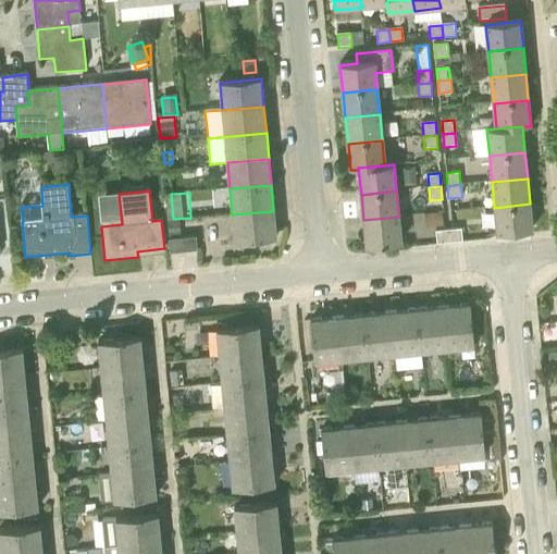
[(530,204),(494,208),(497,235),(533,231),(530,204)]
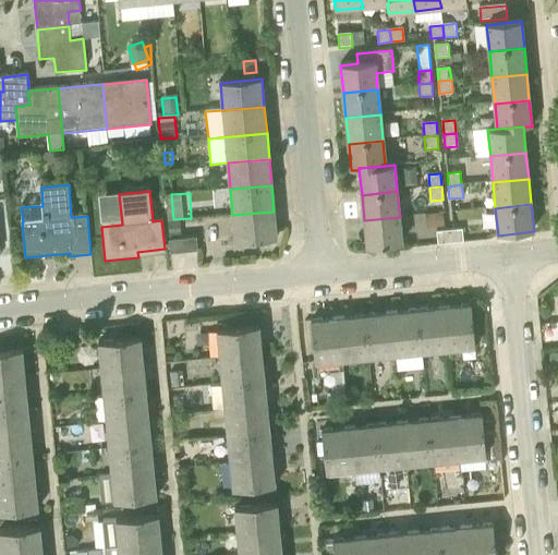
[(274,212),(232,215),(234,242),(277,239),(274,212)]
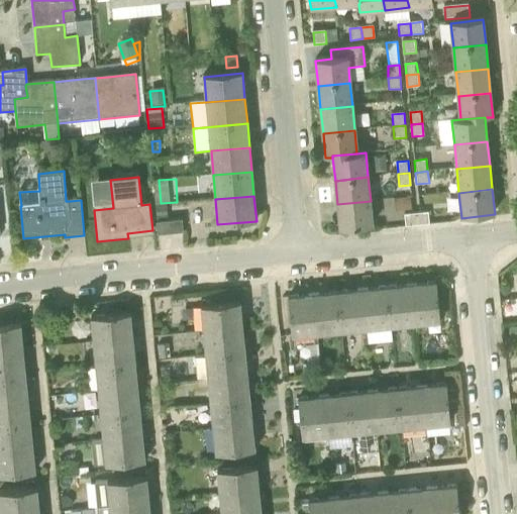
[(395,212),(411,210),(410,200),(394,202),(395,212)]
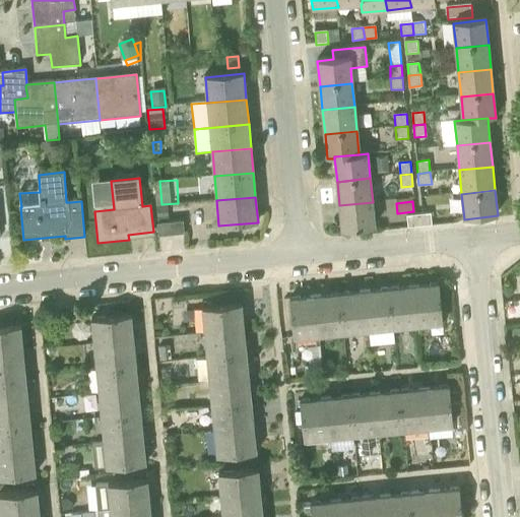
[(375,228),(373,202),(339,205),(342,231),(375,228)]
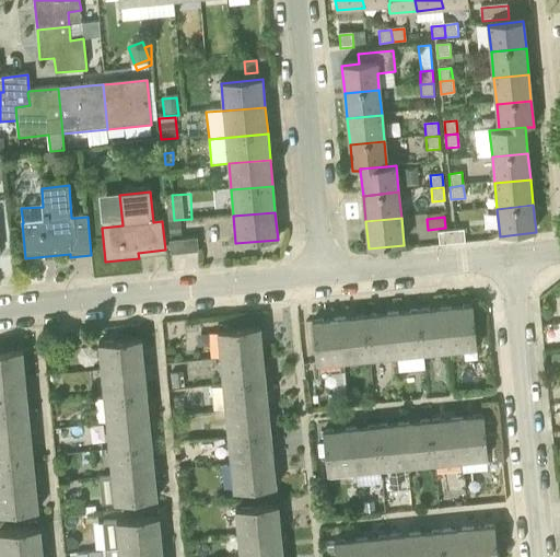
[(167,224),(168,235),(179,234),(178,223),(167,224)]
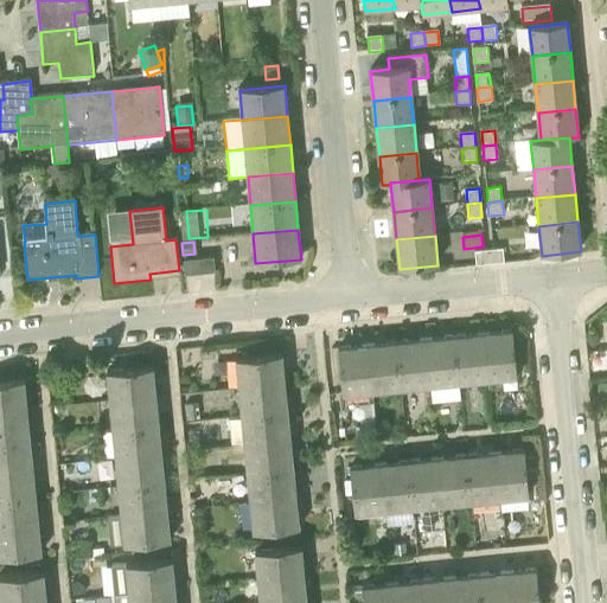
[(503,250),(486,251),(487,265),(504,264),(503,250)]
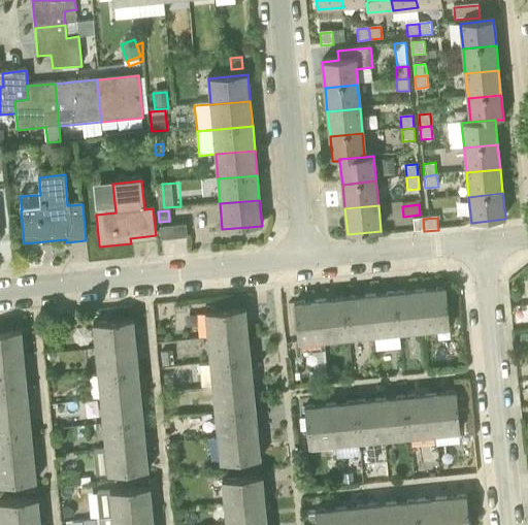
[(424,231),(423,219),(413,220),(414,232),(424,231)]
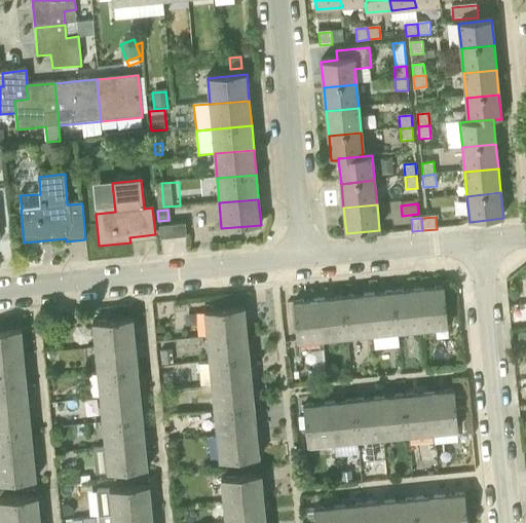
[(160,239),(186,237),(185,225),(159,227),(160,239)]
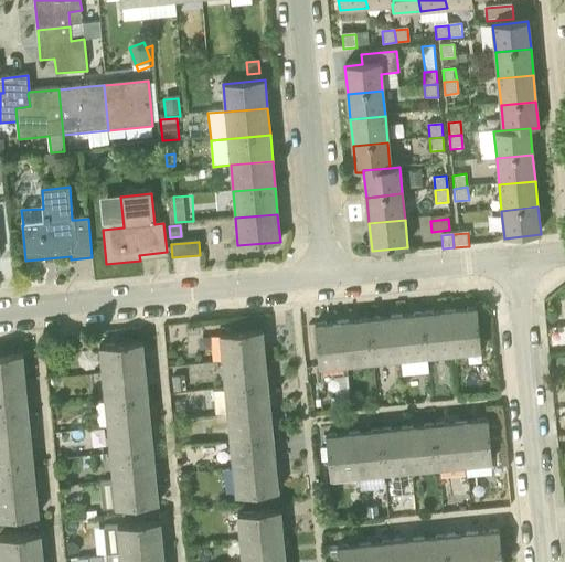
[(477,309),(449,313),(454,354),(481,351),(477,309)]
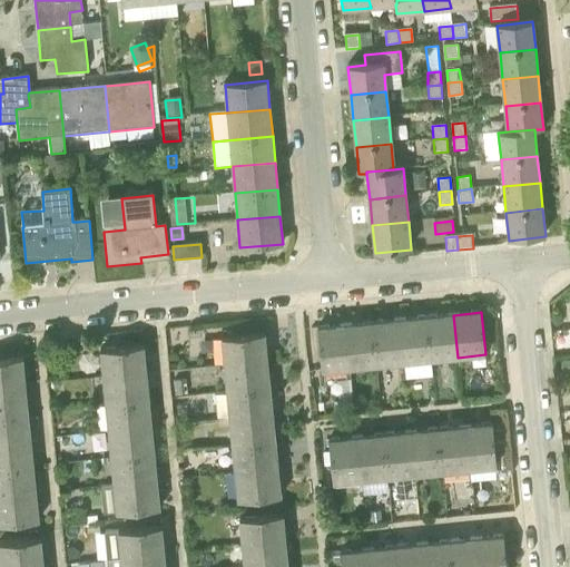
[(458,358),(453,315),(426,318),(431,360),(458,358)]
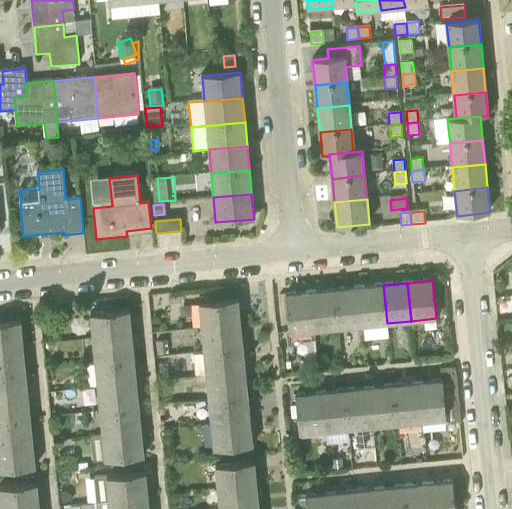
[(387,323),(383,285),(359,288),(363,326),(387,323)]
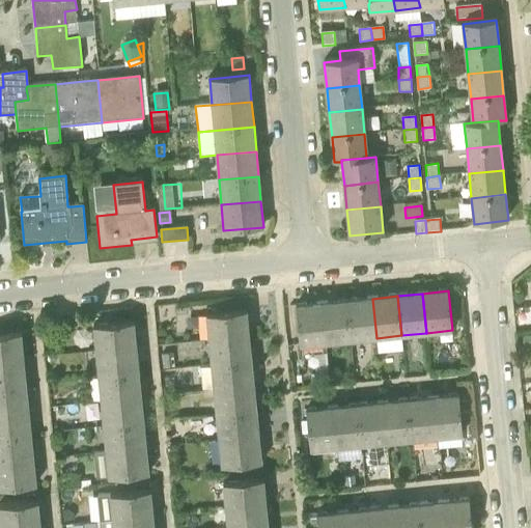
[(376,338),(372,299),(347,301),(352,340),(376,338)]
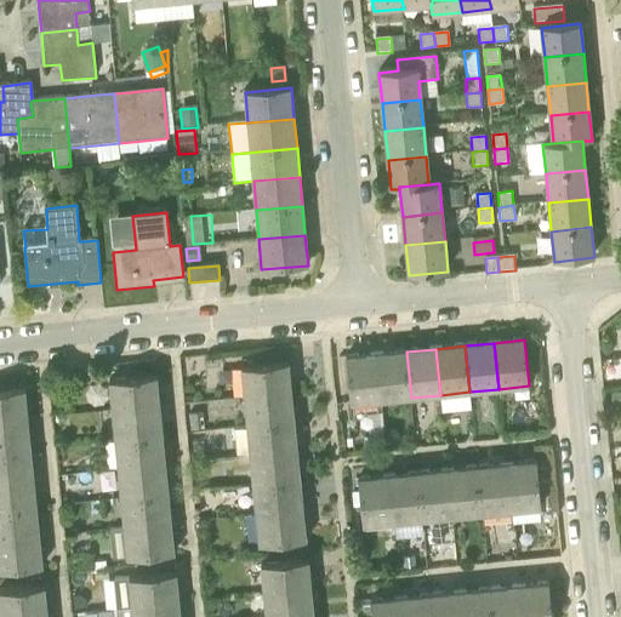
[(411,398),(406,352),(377,355),(382,401),(411,398)]
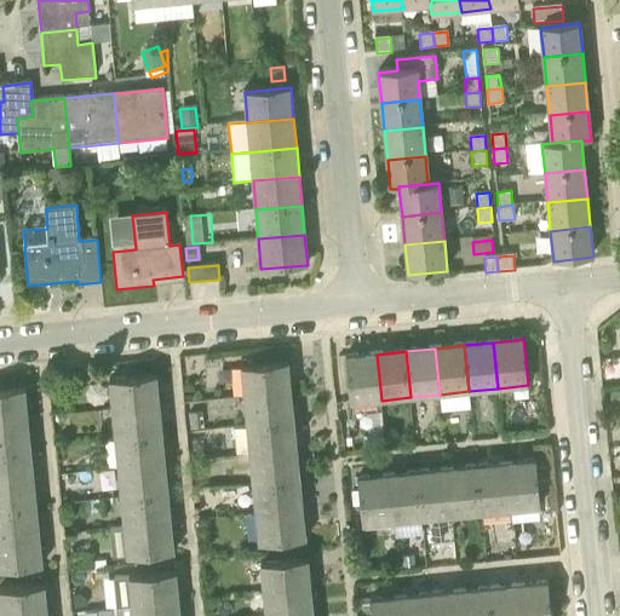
[(382,401),(377,355),(346,357),(351,403),(382,401)]
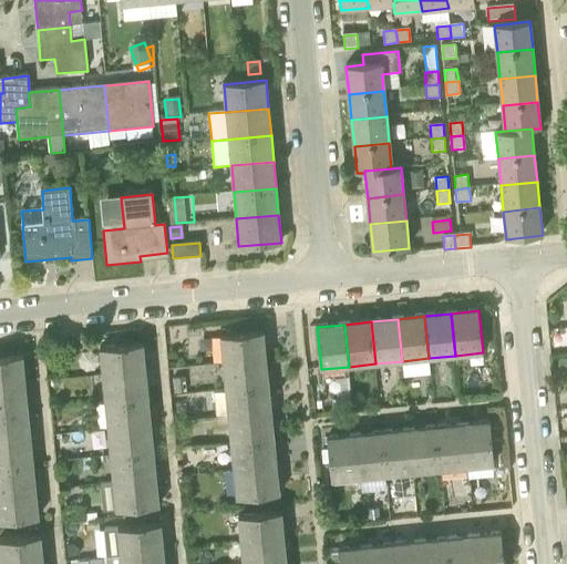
[(224,365),(266,360),(263,332),(220,337),(224,365)]
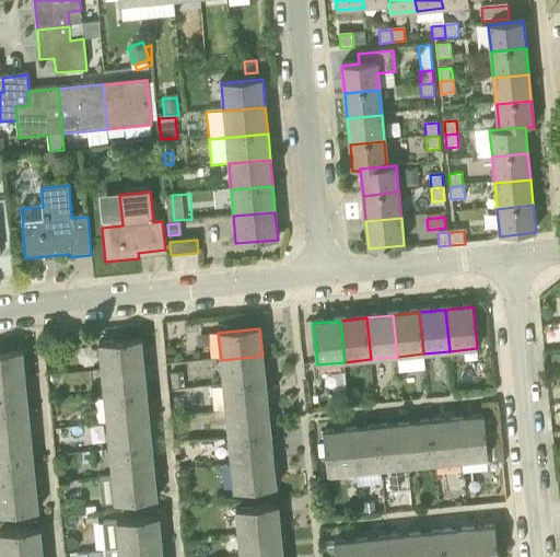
[(101,372),(143,368),(141,339),(98,344),(101,372)]
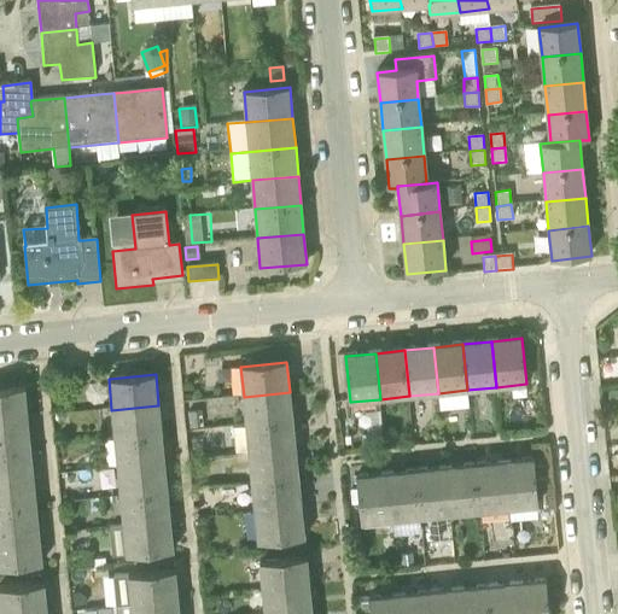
[(0,390),(0,421),(27,419),(24,387),(0,390)]
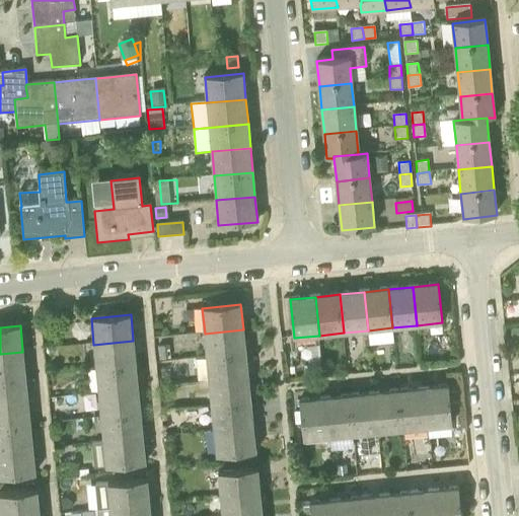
[(207,358),(245,354),(243,329),(205,334),(207,358)]
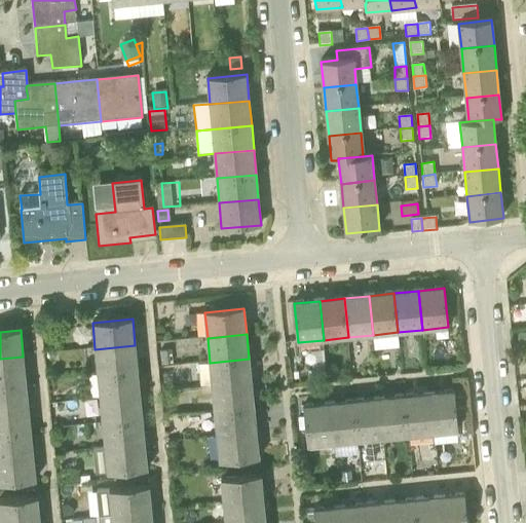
[(98,374),(138,370),(135,345),(95,349),(98,374)]
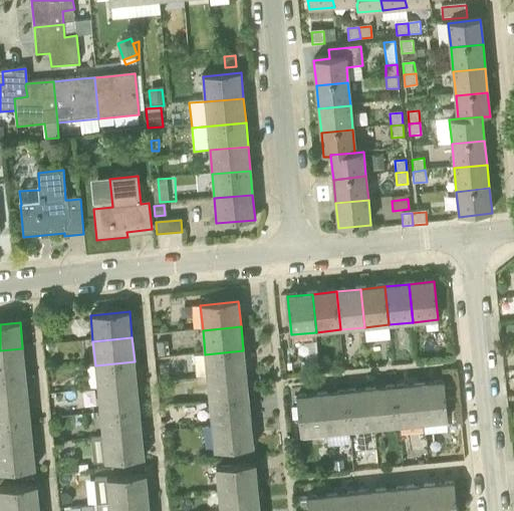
[(170,356),(168,342),(156,344),(158,357),(170,356)]
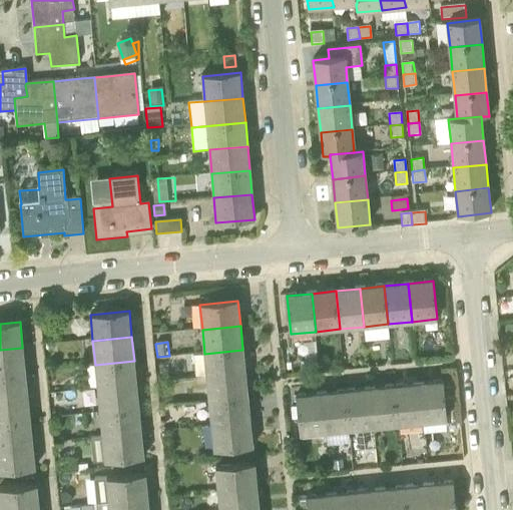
[(22,348),(0,350),(0,374),(25,372),(22,348)]
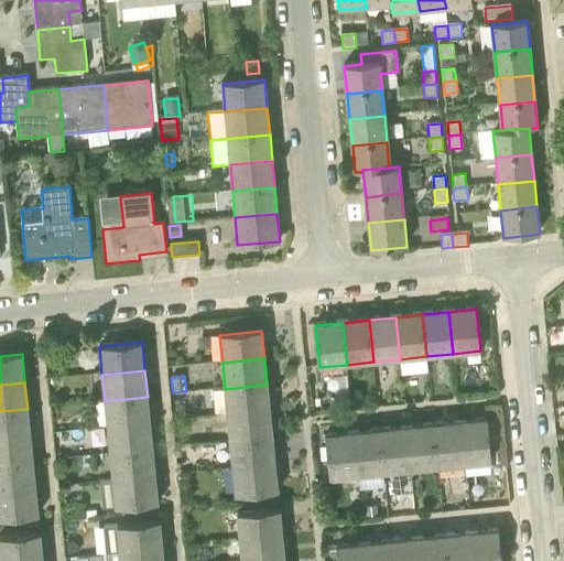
[(228,416),(270,411),(267,385),(225,389),(228,416)]
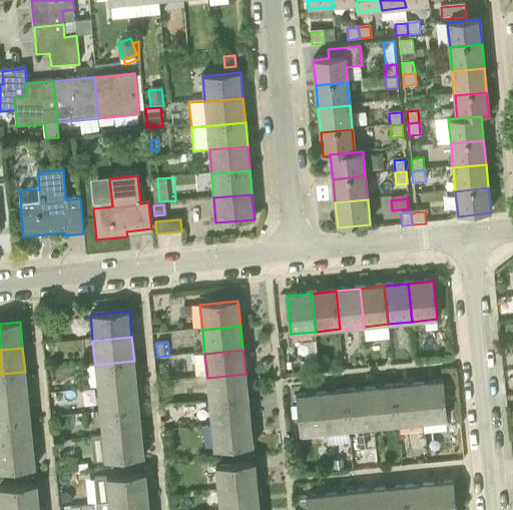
[(97,389),(136,385),(134,361),(95,365),(97,389)]
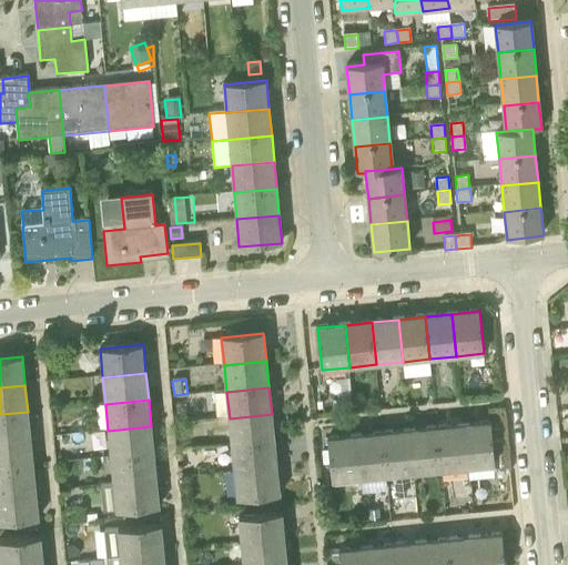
[(345,400),(338,401),(332,401),(333,411),(345,410),(345,400)]
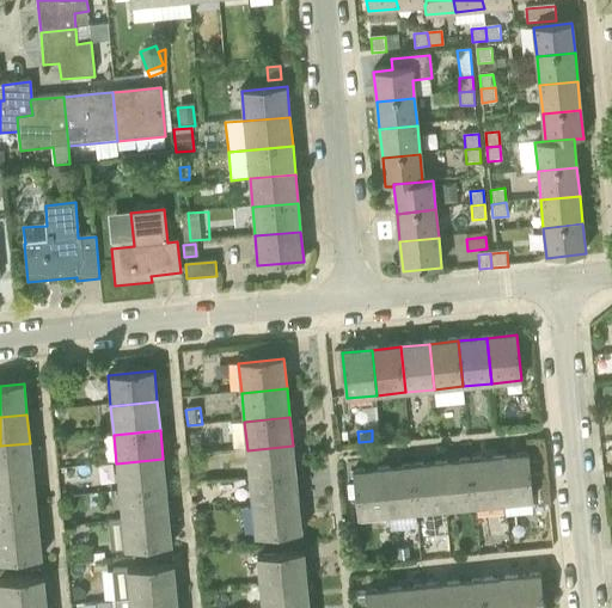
[(30,443),(0,446),(0,474),(32,472),(30,443)]
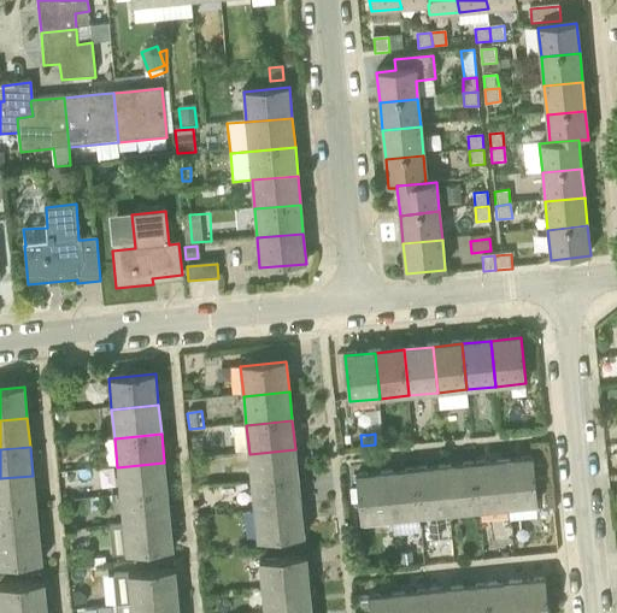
[(252,484),(298,479),(295,449),(250,454),(252,484)]
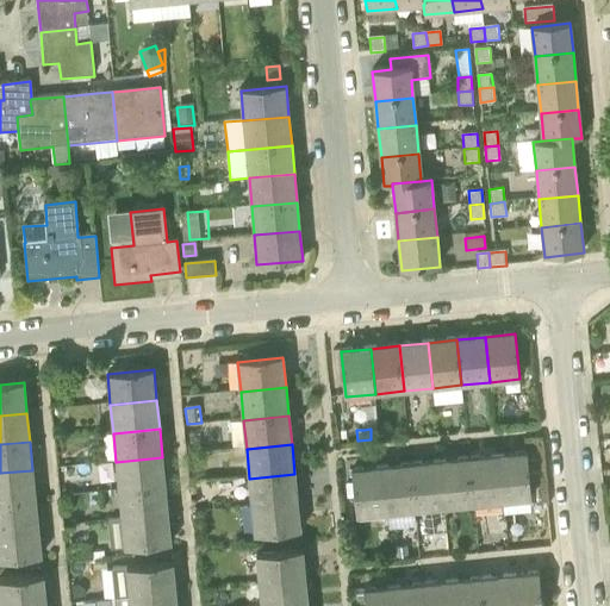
[(497,457),(502,503),(531,499),(527,454),(497,457)]
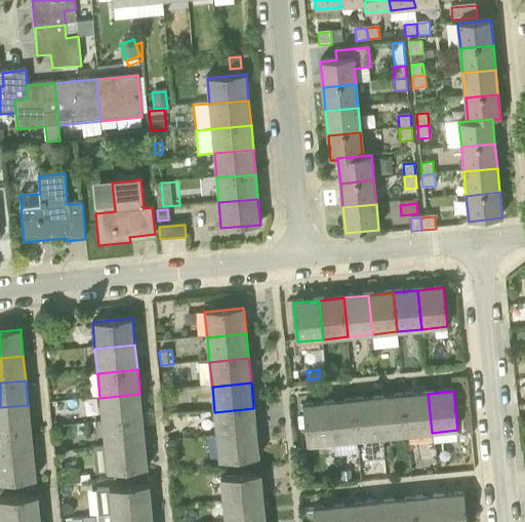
[(103,423),(143,418),(139,394),(99,398),(103,423)]
